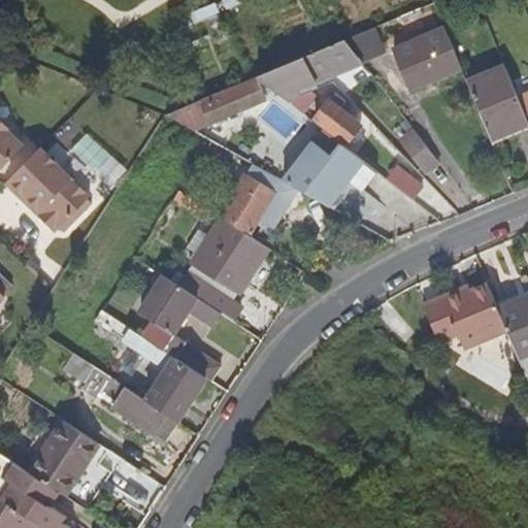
[(357,55),(361,60),(386,51),(375,25),(344,38),(357,55)]
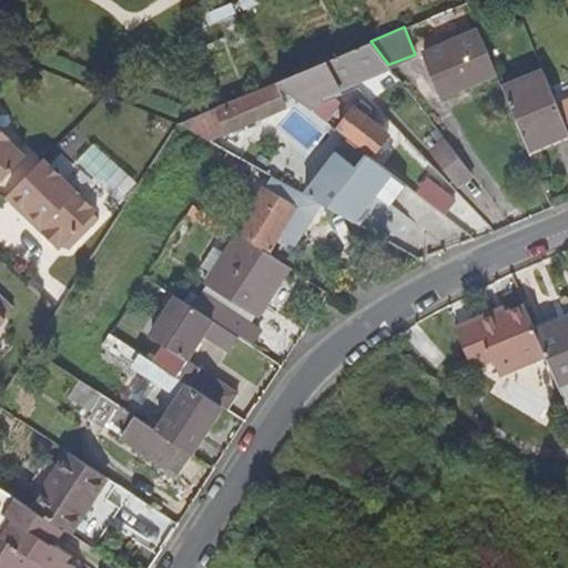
[(496,73),(479,32),(422,57),(438,98),(496,73)]
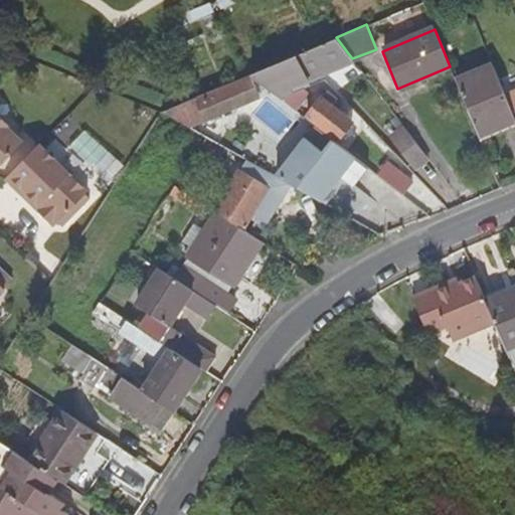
[(302,72),(348,53),(336,37),(249,72),(252,75),(281,97),(303,90),(300,82),(305,79),(302,72)]
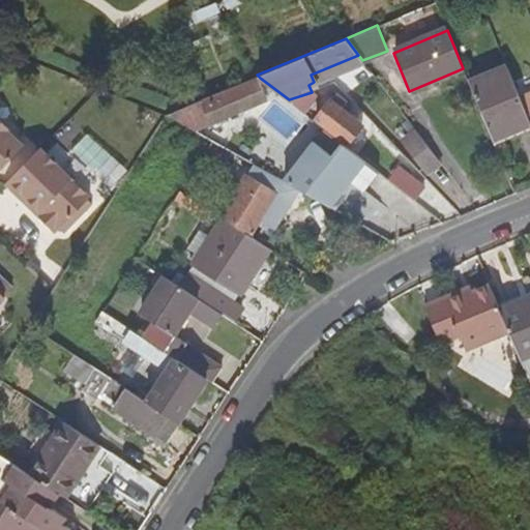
[(311,75),(314,82),(363,62),(362,60),(358,55),(311,75)]
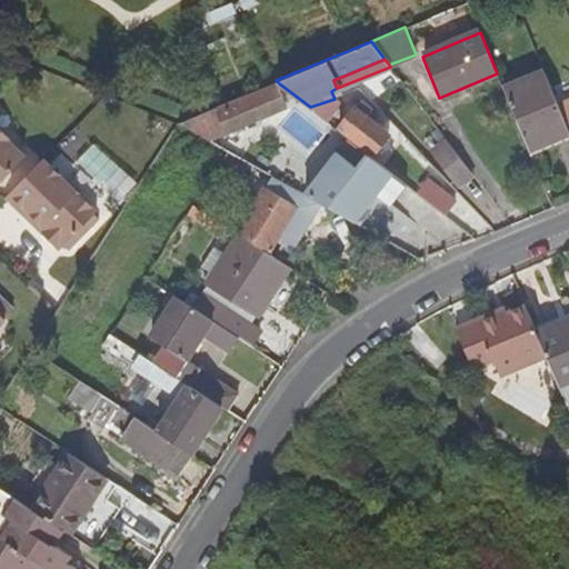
[(529,148),(568,131),(541,70),(502,87),(529,148)]
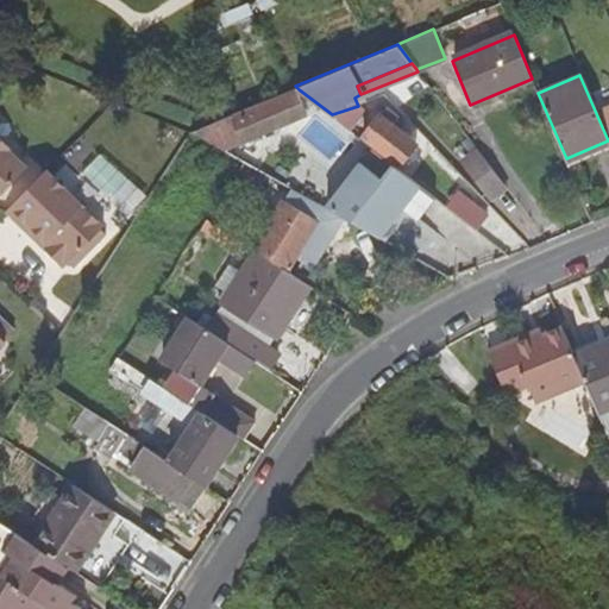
[(308,113),(299,89),(234,117),(245,140),(308,113)]
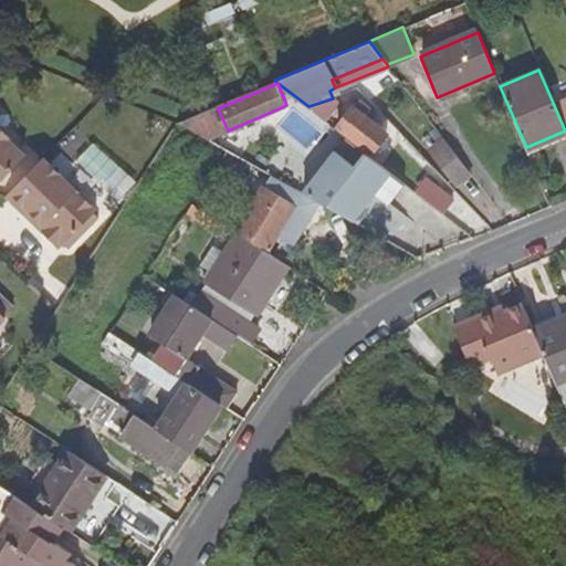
[(354,106),(338,125),(371,153),(387,133),(354,106)]
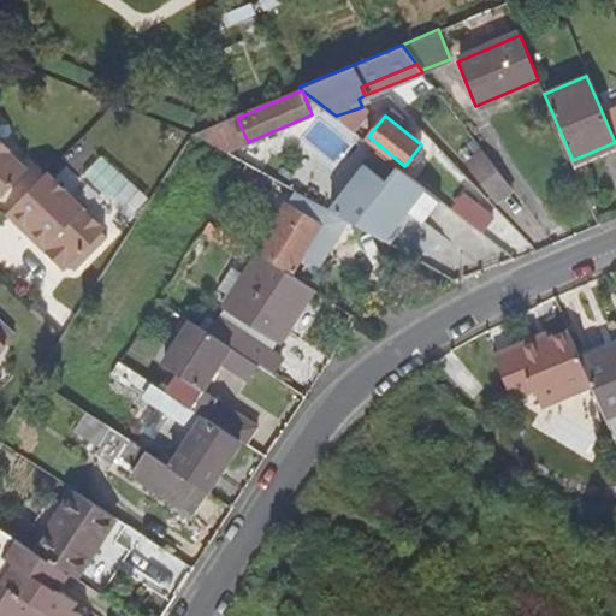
[(225,135),(219,120),(195,130),(201,136),(211,141),(225,135)]
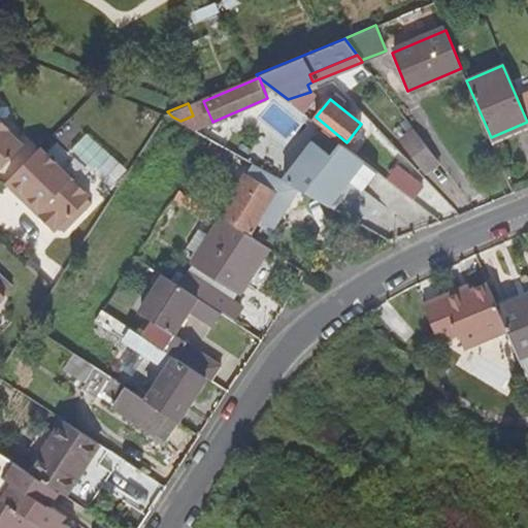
[(0,169),(25,146),(8,130),(9,128),(0,117),(0,169)]
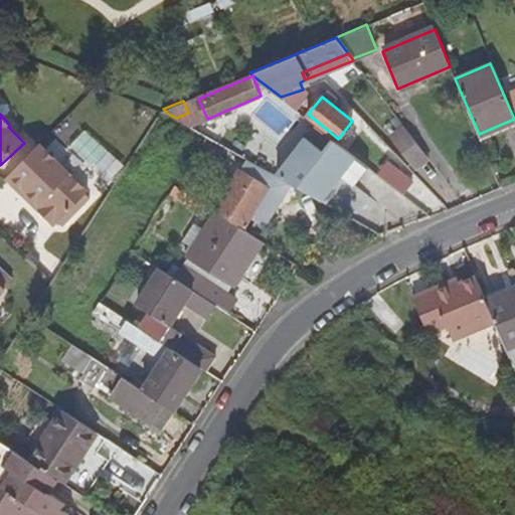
[(415,167),(428,157),(406,130),(394,139),(415,167)]
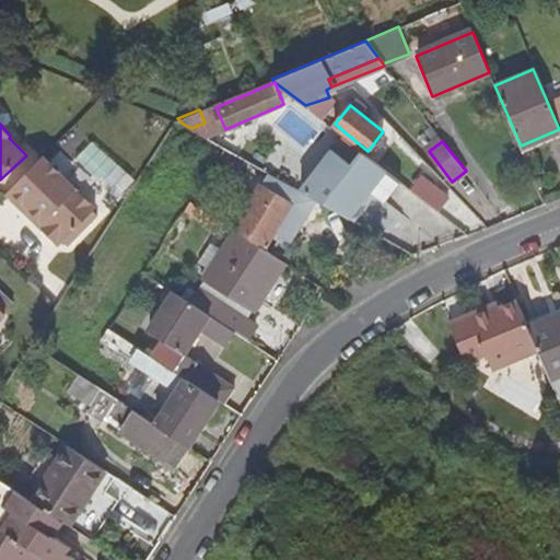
[(216,163),(252,187),(256,178),(263,170),(225,148),(216,163)]
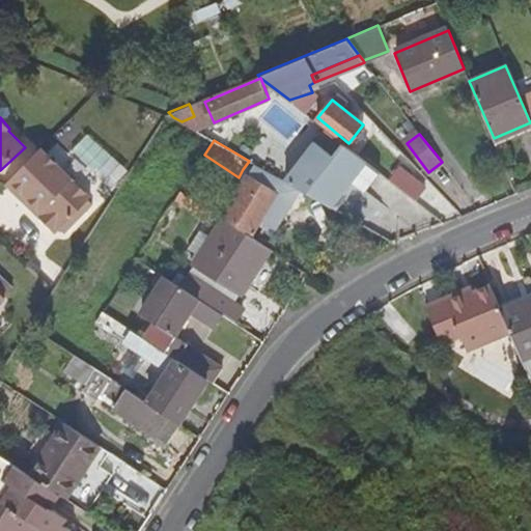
[(40,148),(6,185),(26,205),(31,200),(42,212),(37,216),(56,234),(89,198),(40,148)]
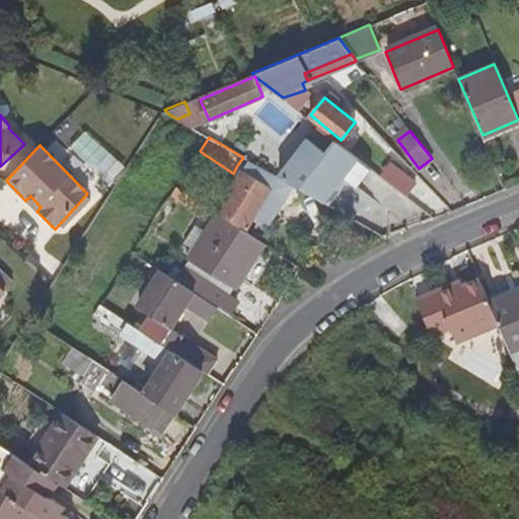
[(409,194),(420,178),(393,158),(382,173),(409,194)]
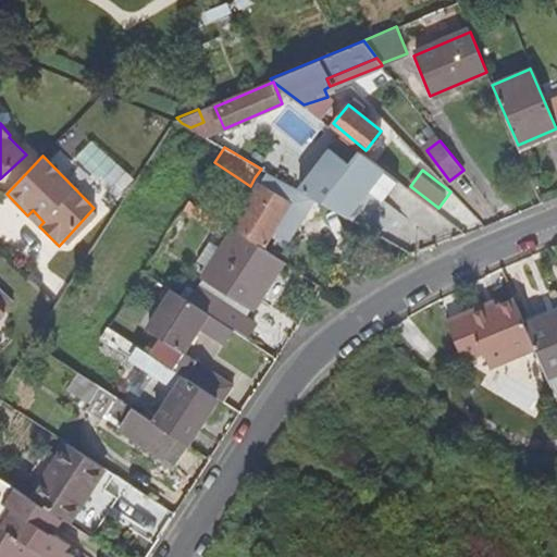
[(325,205),(273,174),(265,185),(298,207),(317,219),(325,205)]
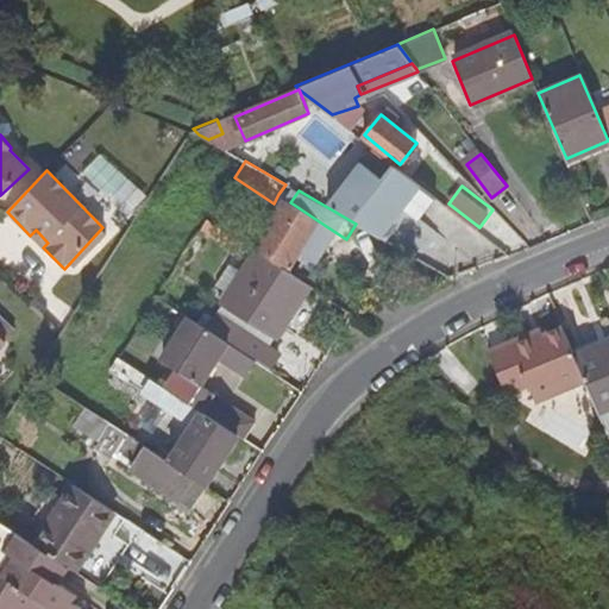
[(258,251),(261,248),(290,202),(278,194),(274,203),(256,230),(248,243),(258,251)]
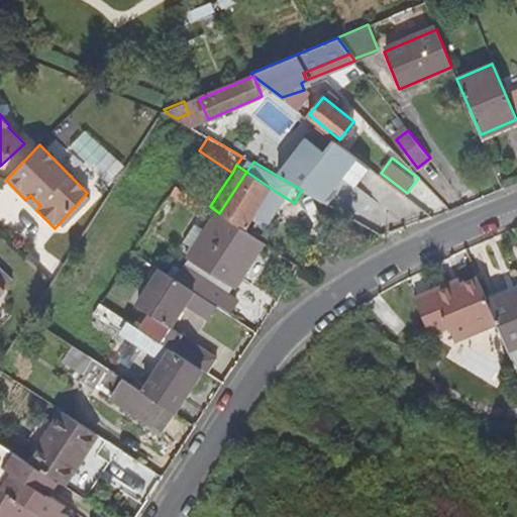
[(246,172),(221,210),(244,224),(251,214),(263,222),(269,214),(265,211),(277,192),(246,172)]
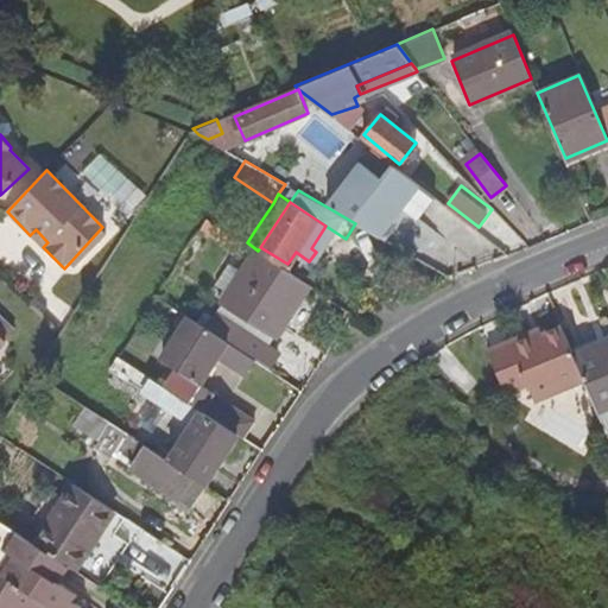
[(247,242),(255,229),(217,203),(208,216),(247,242)]
